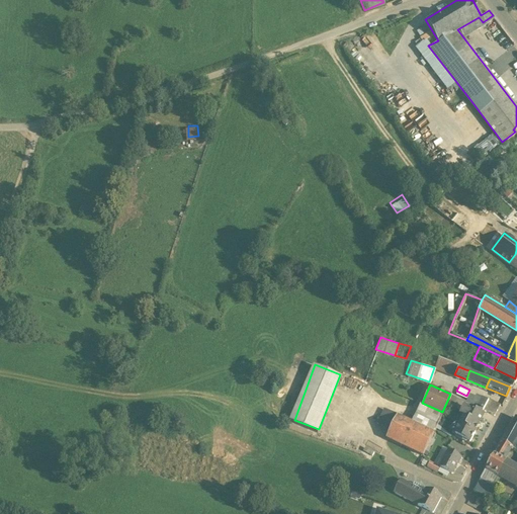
[(466,396),(464,399),(470,402),(474,403),(479,394),(475,392),(474,394),(468,392),(466,396)]
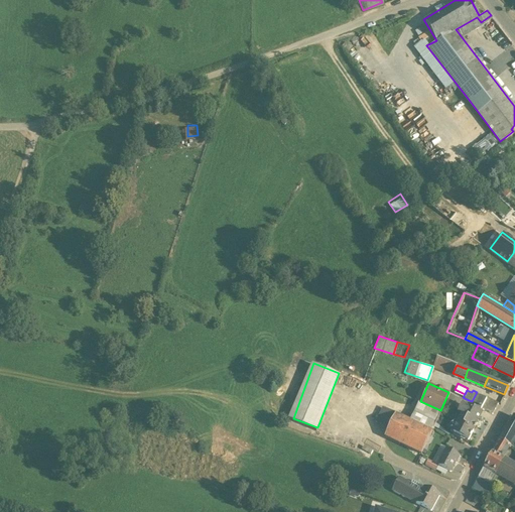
[(449,391),(448,392),(445,399),(459,406),(461,402),(467,405),(469,400),(463,397),(449,391)]
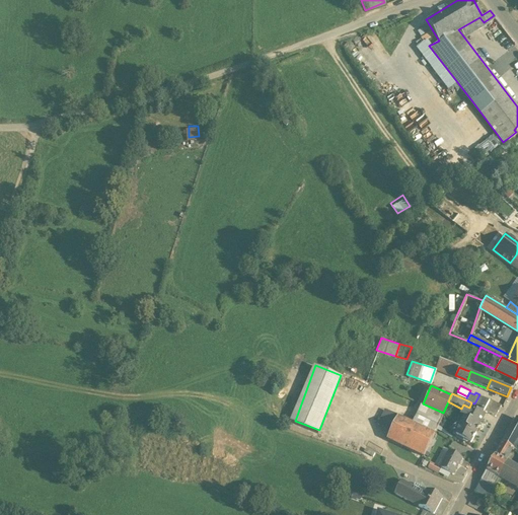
[(489,398),(479,393),(479,394),(474,403),(483,408),(484,408),(489,398)]
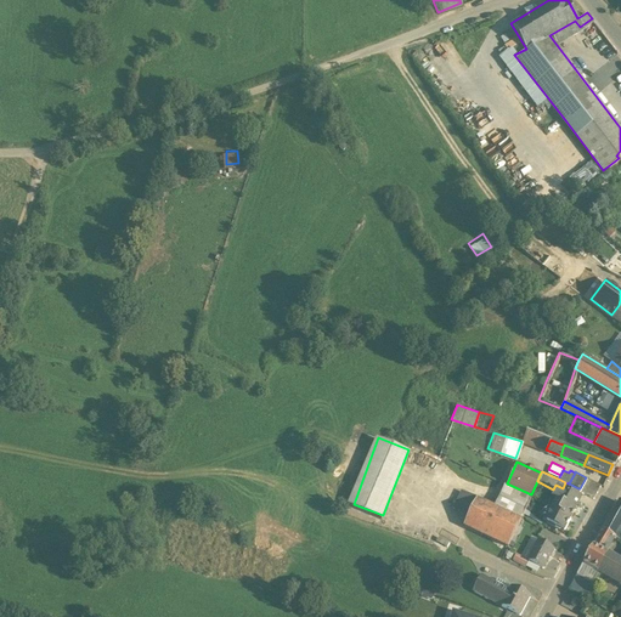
[(599,482),(587,475),(586,477),(580,488),(593,494),(599,482)]
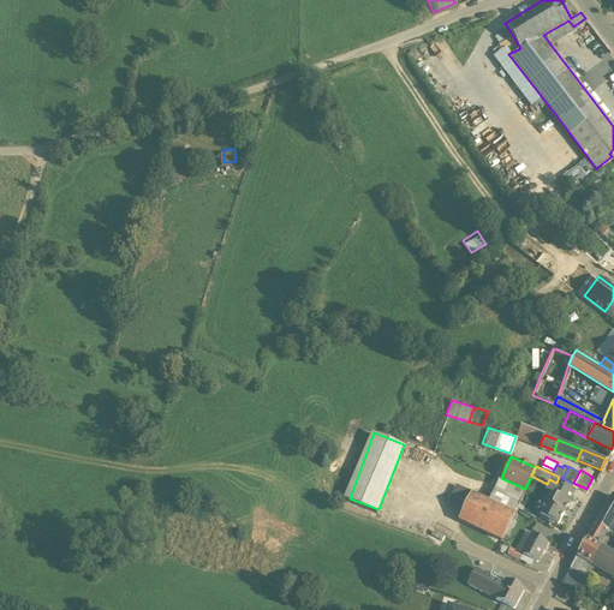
[(556,483),(568,490),(572,483),(562,478),(559,477),(556,483)]
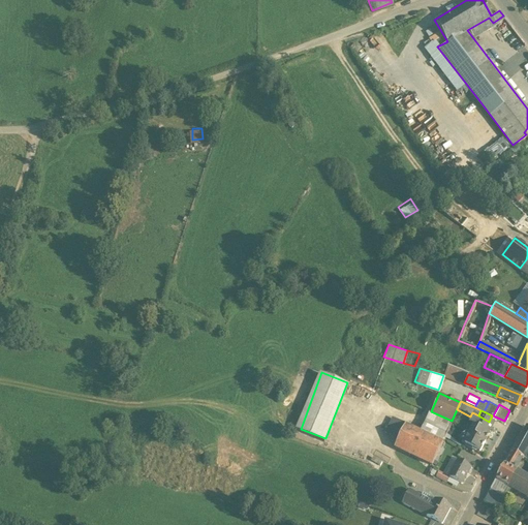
[(431,411),(425,421),(446,431),(452,421),(431,411)]
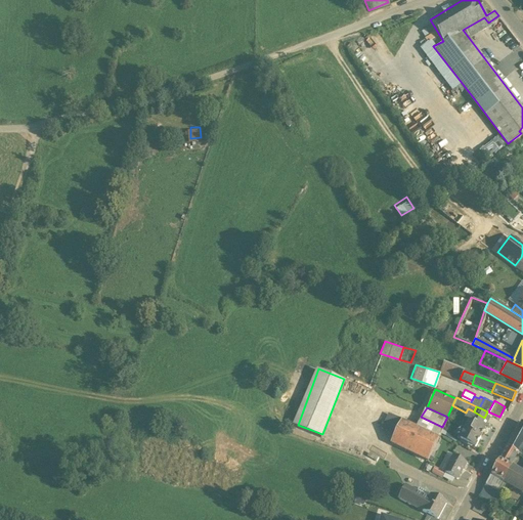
[(474,412),(468,408),(466,413),(463,419),(468,421),(469,419),(473,412),(474,412)]
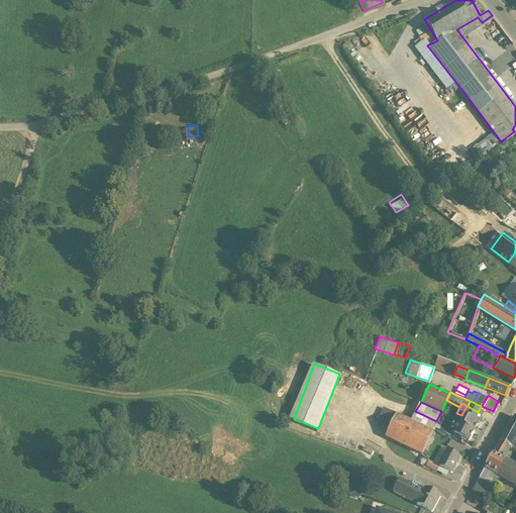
[(467,406),(462,413),(461,415),(453,431),(468,438),(477,421),(475,419),(478,412),(468,406),(467,406)]
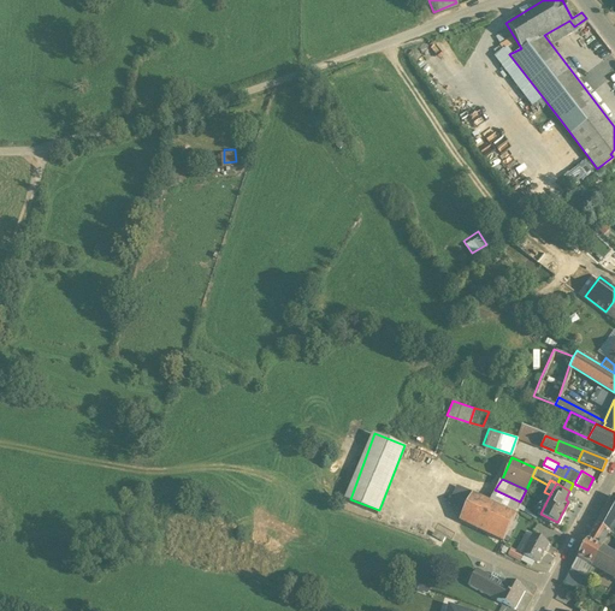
[(451,503),(463,509),(471,492),(460,486),(451,503)]
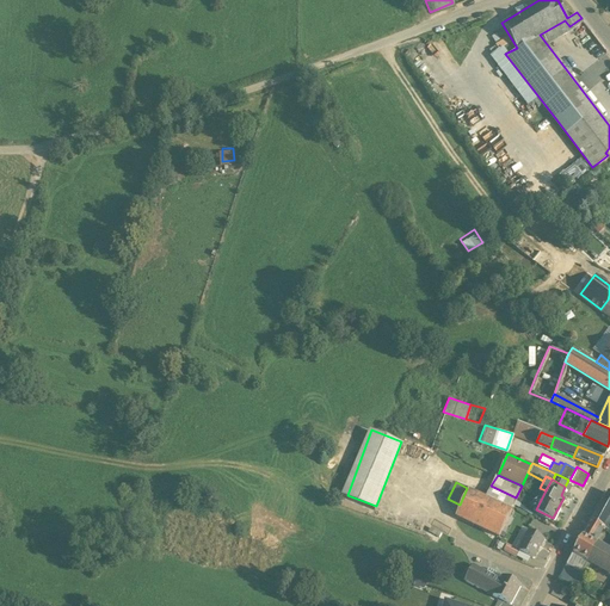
[(491,486),(486,496),(510,508),(516,498),(491,486)]
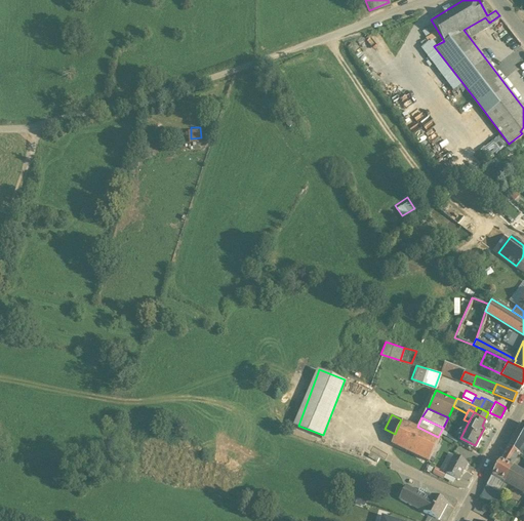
[(417,427),(401,419),(395,434),(391,441),(428,459),(438,437),(417,427)]
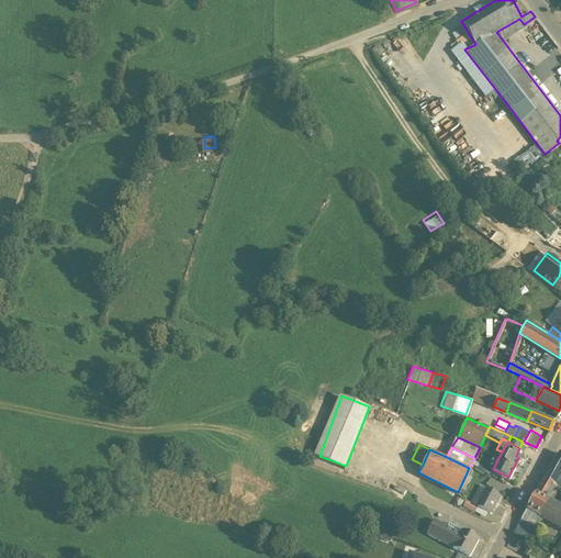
[(560,452),(558,450),(554,458),(543,476),(553,482),(557,486),(560,481),(560,471),(560,469),(560,452)]
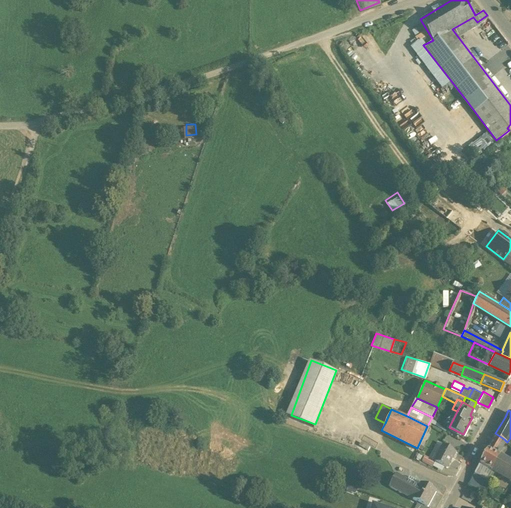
[(495,433),(479,461),(491,468),(499,454),(496,453),(502,443),(504,439),(495,433)]
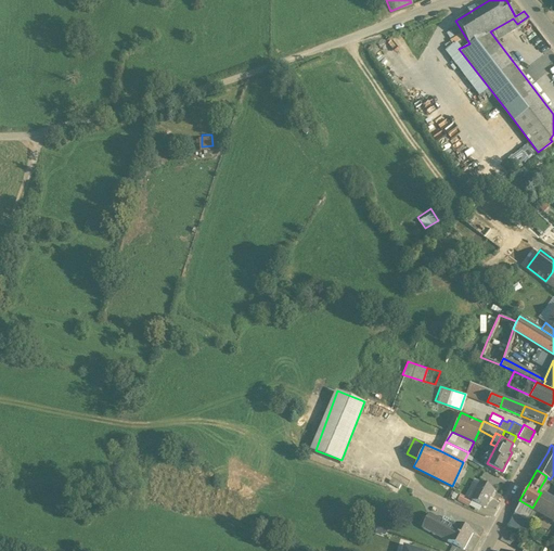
[(464,494),(469,497),(479,479),(473,476),(464,494)]
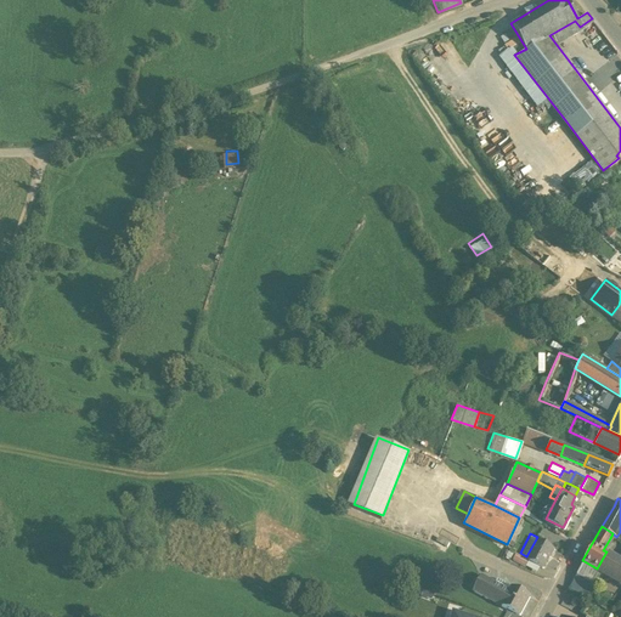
[(537,537),(526,556),(528,558),(542,565),(548,554),(549,554),(553,547),(553,545),(537,537)]
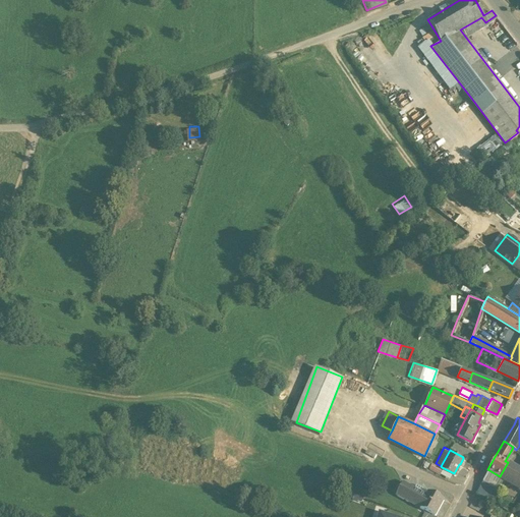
[(436,463),(431,461),(428,466),(440,472),(442,467),(441,466),(436,463)]
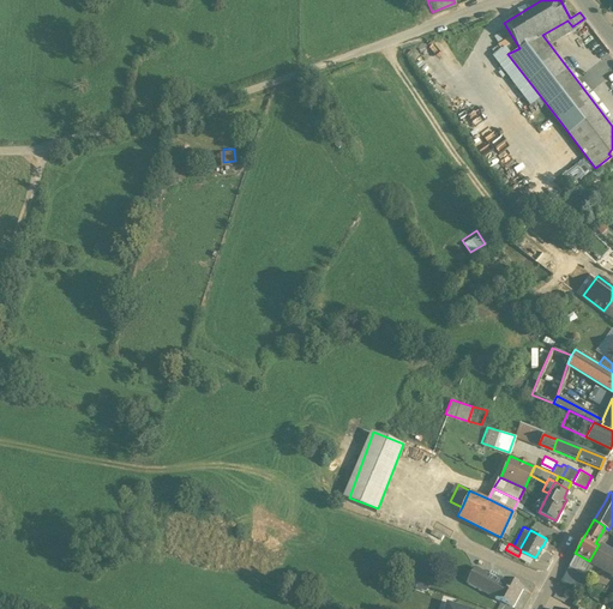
[(612,554),(599,544),(589,561),(593,562),(612,573),(612,554)]
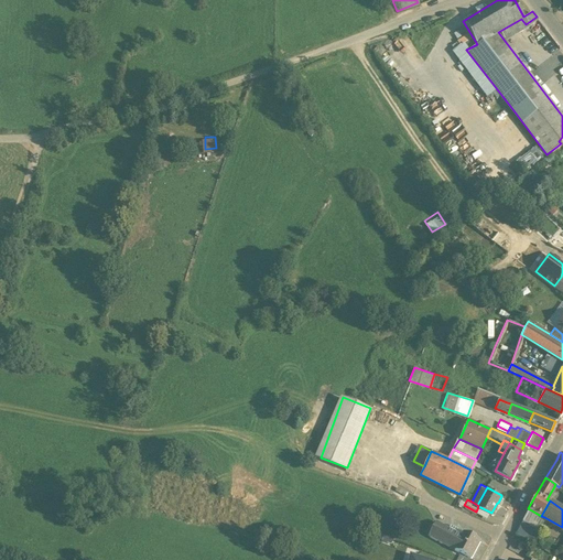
[(539,528),(544,517),(541,516),(528,508),(528,509),(522,518),(539,528)]
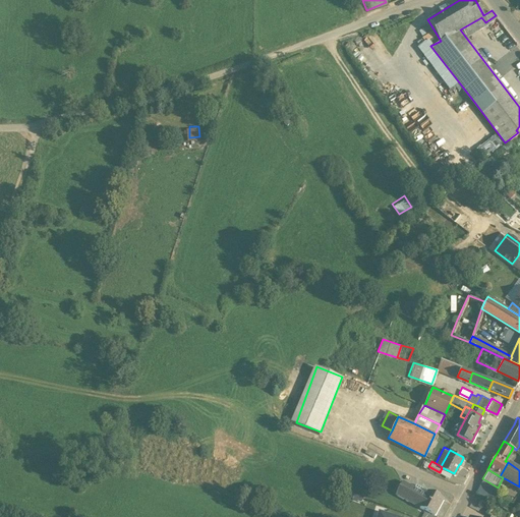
[(492,499),(498,487),(482,478),(476,490),(492,499)]
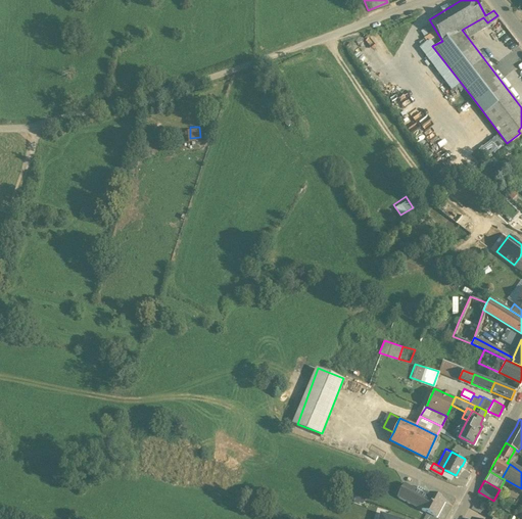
[(444,500),(429,490),(427,496),(415,489),(415,488),(405,482),(397,494),(409,501),(409,500),(421,507),(421,508),(426,511),(435,516),(444,500)]
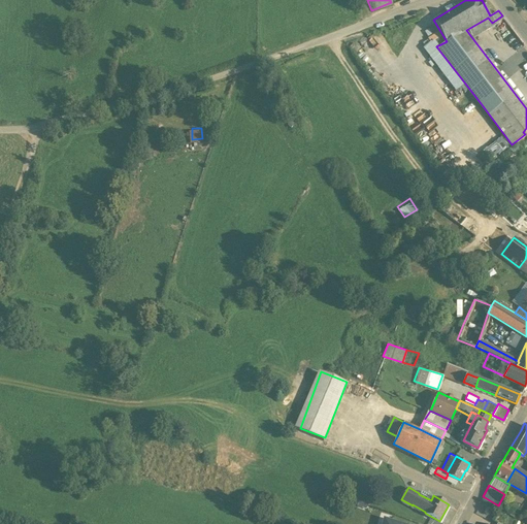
[(431,500),(433,495),(422,489),(419,493),(419,494),(431,500)]
